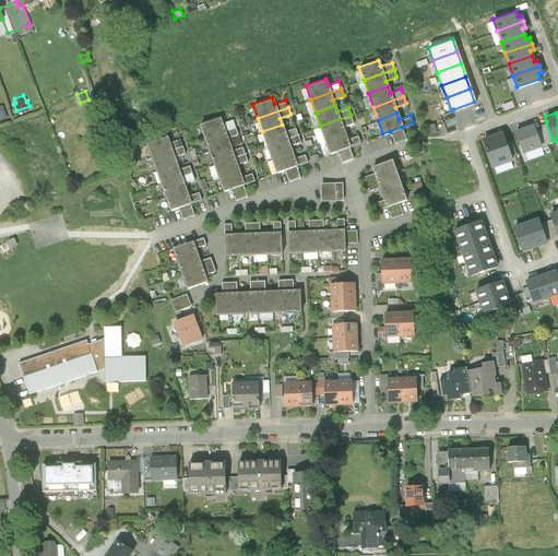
[(320,126),(324,139),(344,132),(342,126),(353,121),(351,115),(320,126)]
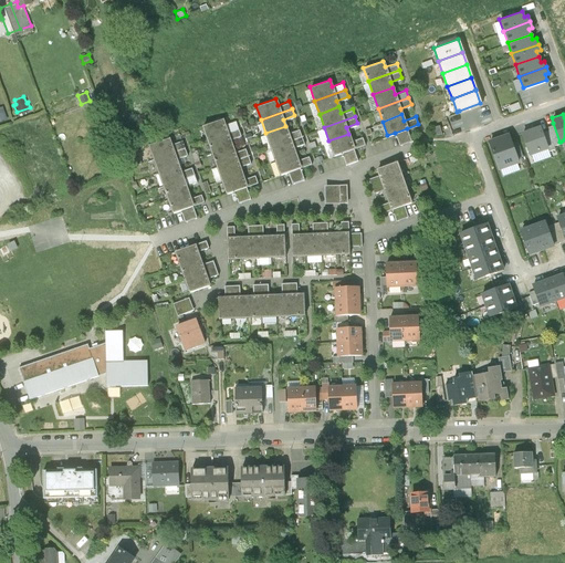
[(202,125),(207,138),(238,127),(236,121),(225,124),(222,117),(202,125)]
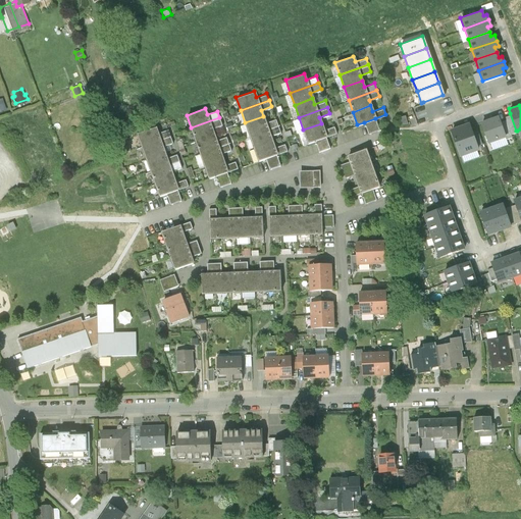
[(516,131),(510,113),(505,115),(511,133),(516,131)]
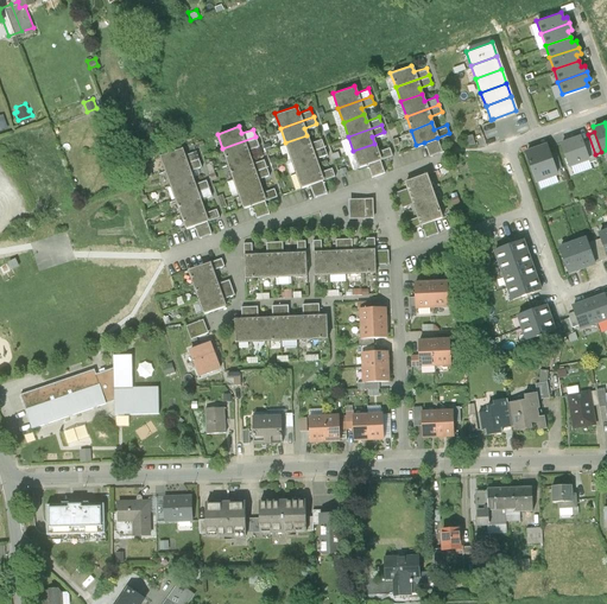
[(581,134),(560,141),(568,164),(588,157),(581,134)]
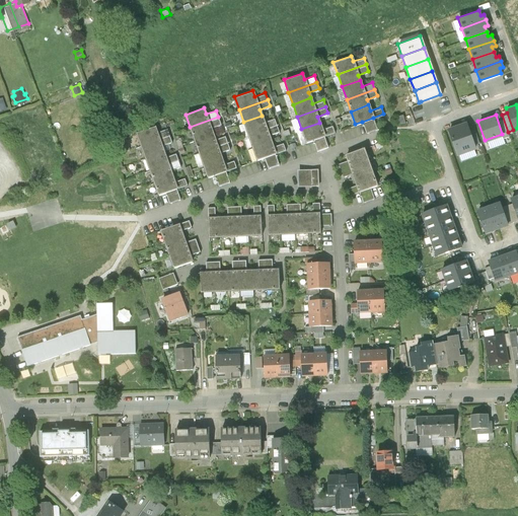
[(243,122),(248,134),(276,124),(274,118),(264,121),(262,116),(243,122)]
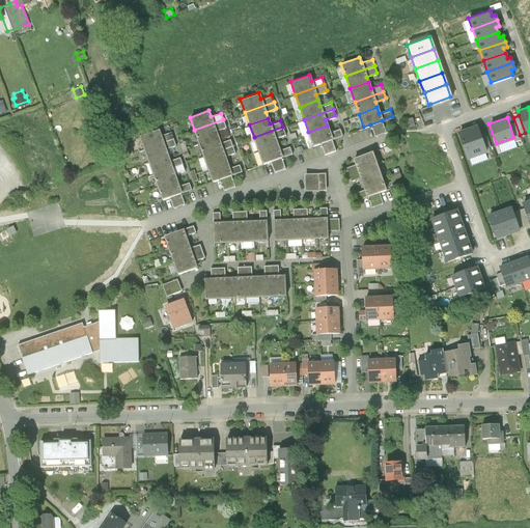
[(194,130),(199,142),(217,136),(215,130),(226,127),(223,119),(194,130)]
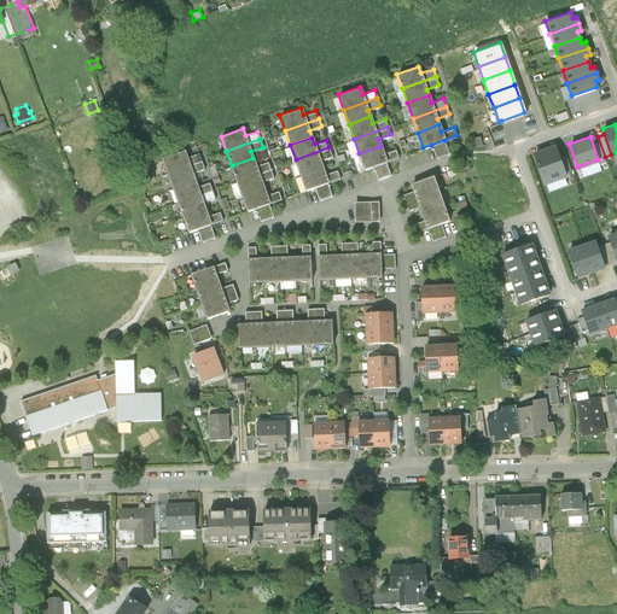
[(444,140),(431,145),(436,157),(449,152),(444,140)]
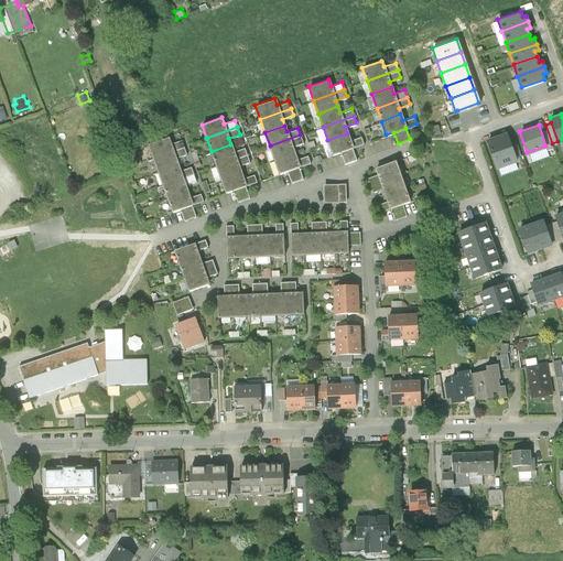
[(506,131),(485,139),(495,168),(517,161),(506,131)]
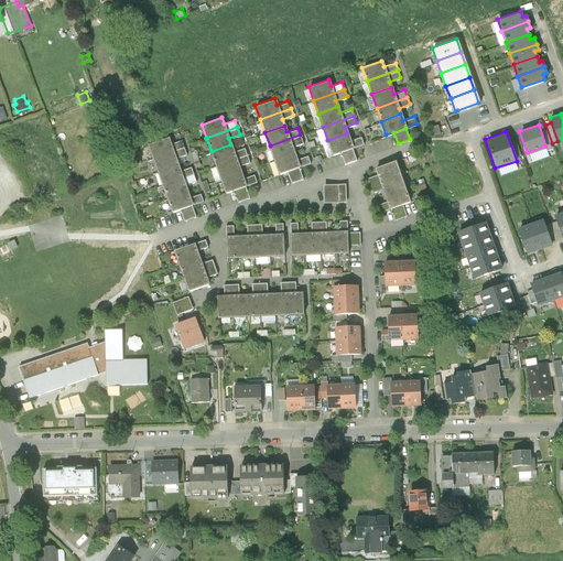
[(349,139),(347,133),(327,140),(333,153),(339,151),(352,147),(364,143),(360,136),(349,139)]
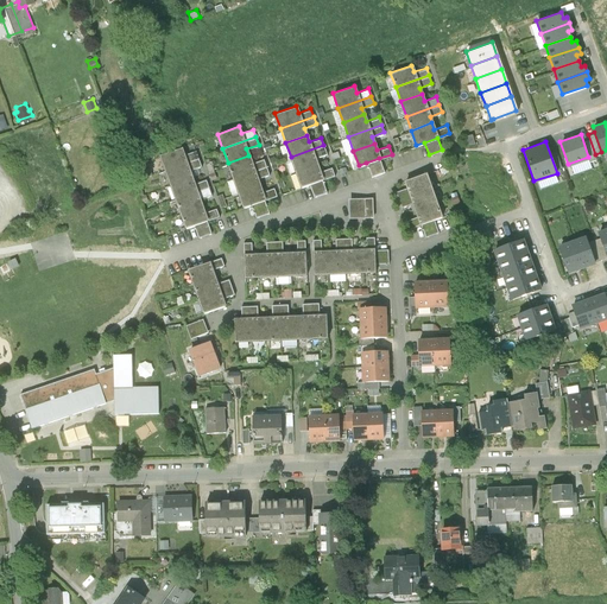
[(291,157),(296,171),(316,164),(315,157),(327,153),(323,145),(291,157)]
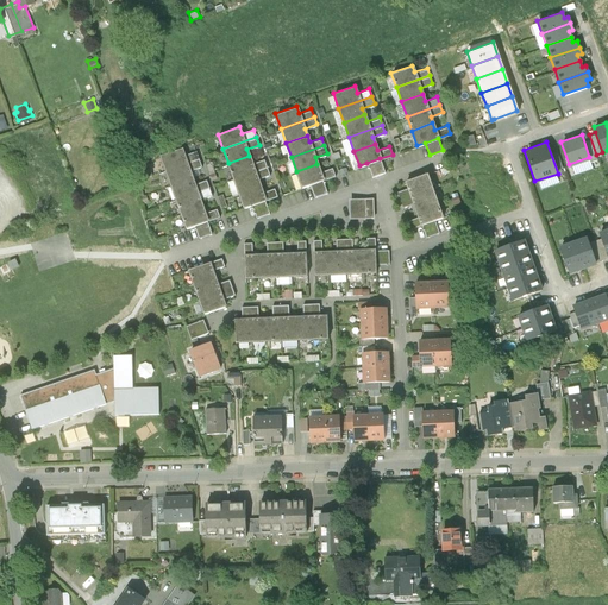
[(160,155),(165,169),(199,157),(195,150),(183,153),(181,146),(160,155)]
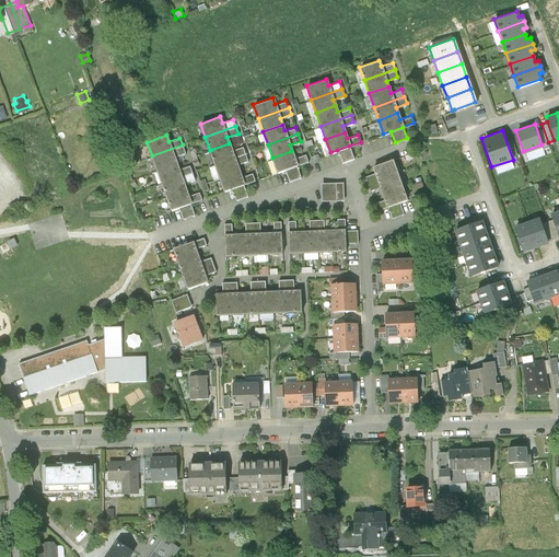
[(210,150),(214,163),(245,152),(243,146),(231,150),(229,143),(210,150)]
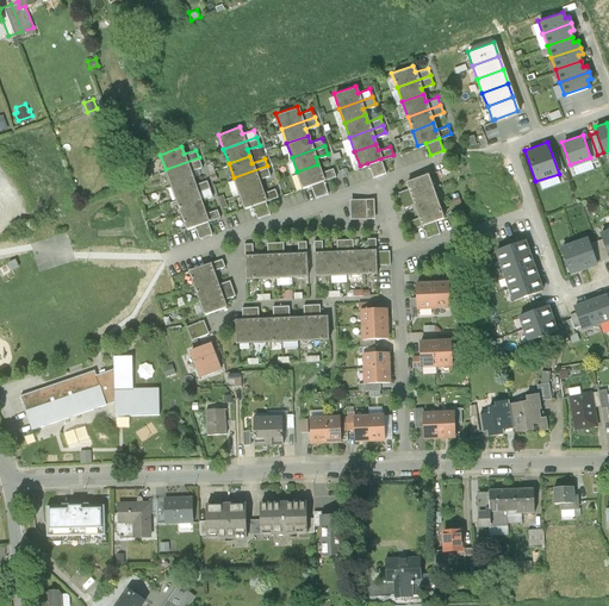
[(166,169),(171,183),(192,176),(190,170),(202,166),(199,157),(166,169)]
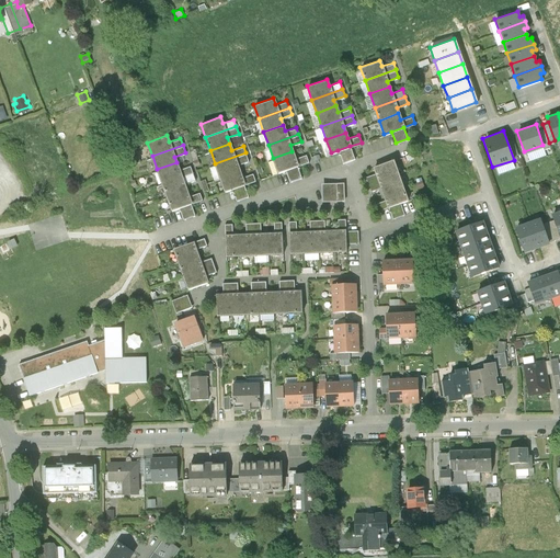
[(350,146),(338,150),(342,162),(354,158),(350,146)]
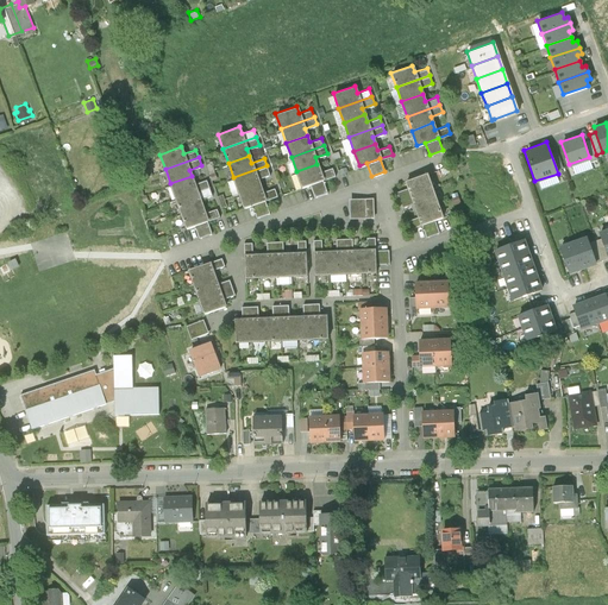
[(320,171),(317,164),(296,171),(301,187),(309,183),(323,178),(334,175),(332,166),(320,171)]
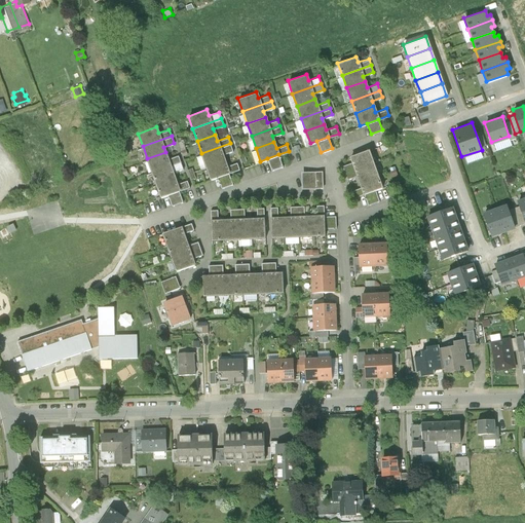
[(201,153),(205,165),(224,159),(222,154),(232,150),(230,143),(201,153)]
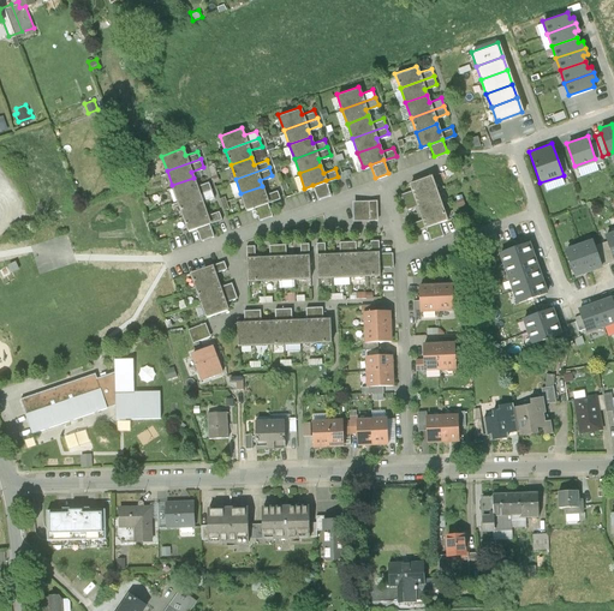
[(436,189),(430,174),(410,181),(412,189),(400,192),(403,201),(436,189)]
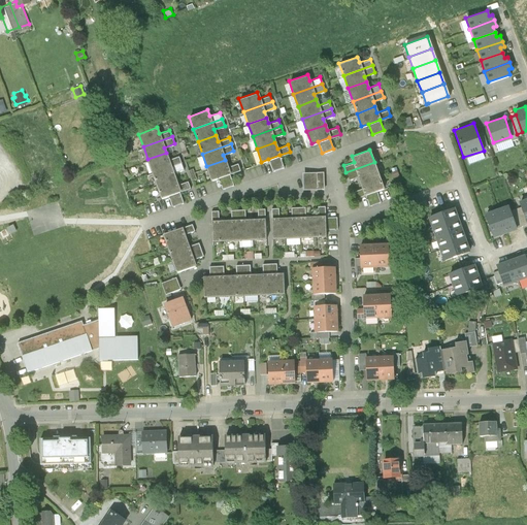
[(147,159),(153,172),(180,162),(178,155),(168,159),(166,153),(147,159)]
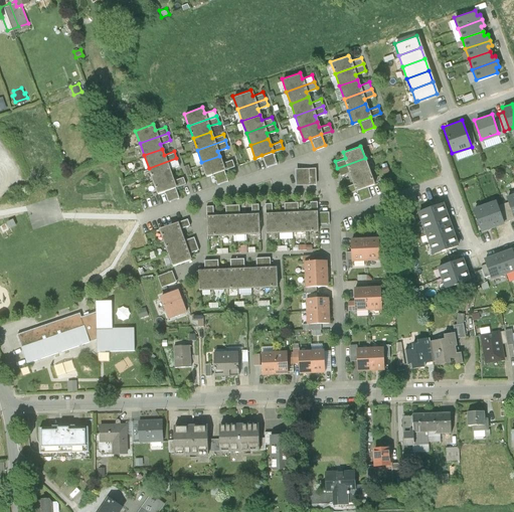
[(273,151),(262,155),(266,166),(277,162),(273,151)]
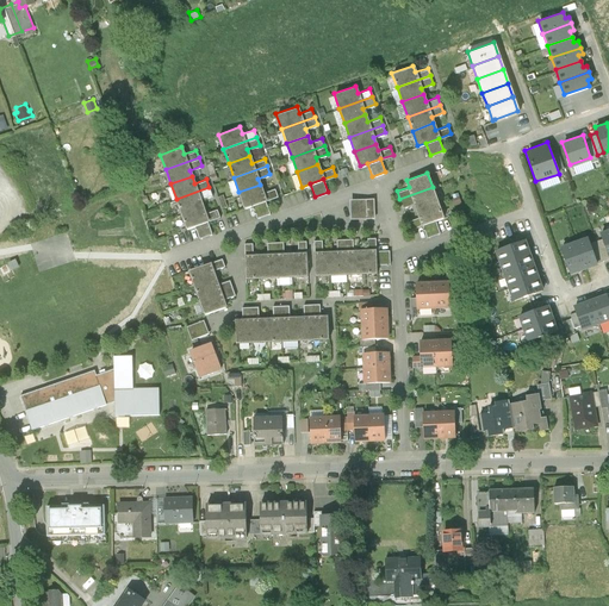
[(262,192),(260,185),(238,192),(244,207),(252,205),(265,200),(278,195),(274,187),(262,192)]
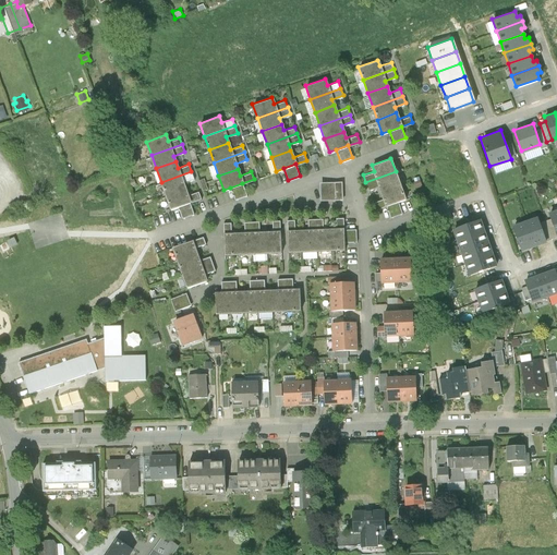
[(161,182),(166,195),(184,188),(182,182),(194,178),(191,171),(161,182)]
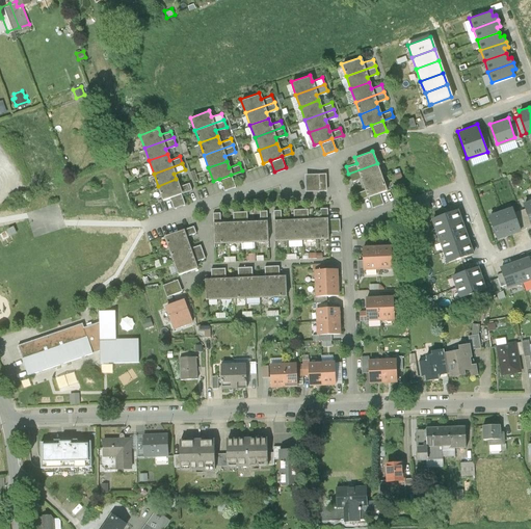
[(381,176),(377,163),(348,174),(350,181),(361,177),(364,182),(381,176)]
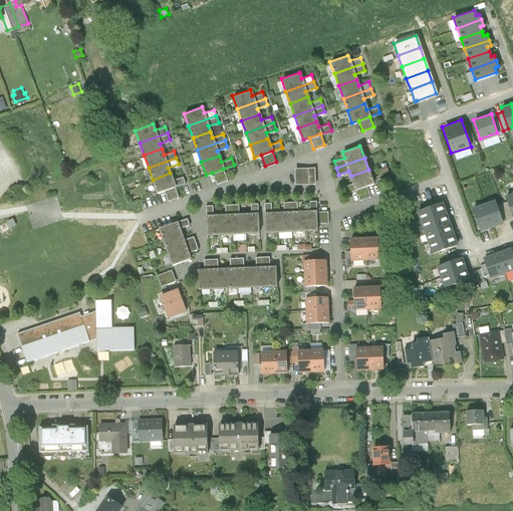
[(314,167),(294,168),(295,183),(314,183),(314,167)]
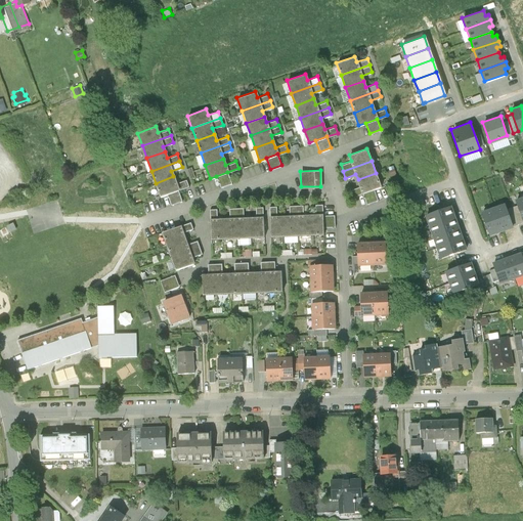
[(227,172),(216,176),(220,186),(231,182),(227,172)]
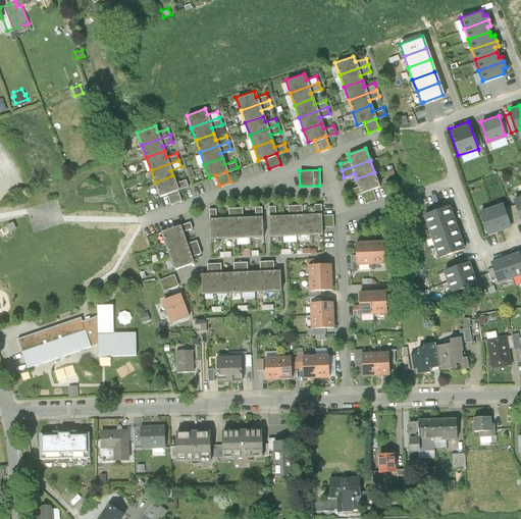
[(379,186),(374,172),(357,178),(358,185),(348,189),(351,196),(361,192),(372,188),(379,186)]
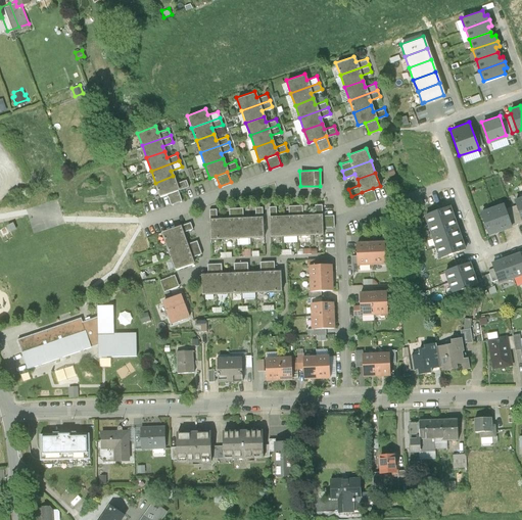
[(175,182),(173,176),(155,183),(159,195),(167,193),(178,189),(188,185),(186,178),(175,182)]
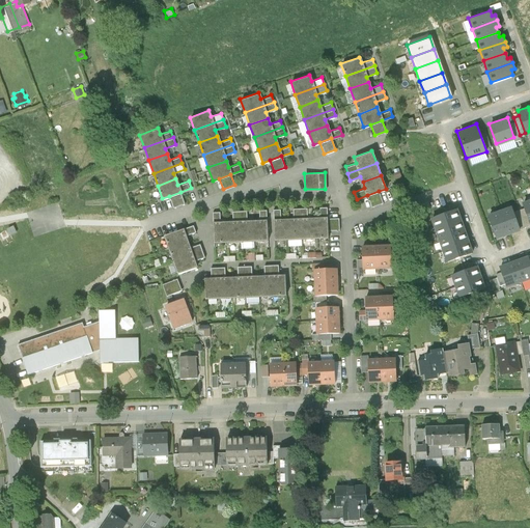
[(379,191),(367,195),(371,205),(383,201),(379,191)]
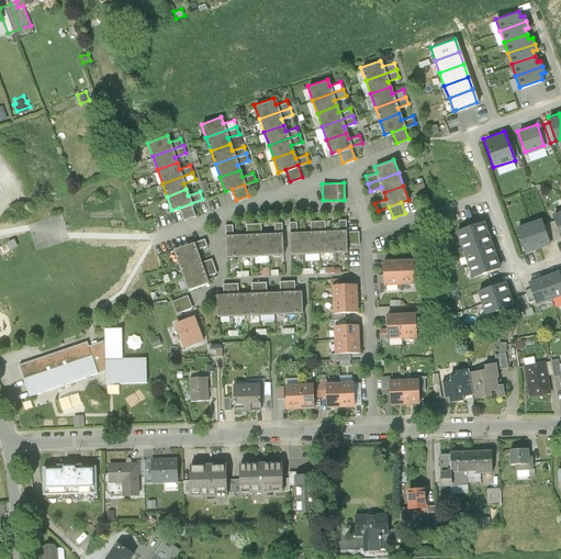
[(191,203),(179,208),(183,219),(195,214),(191,203)]
